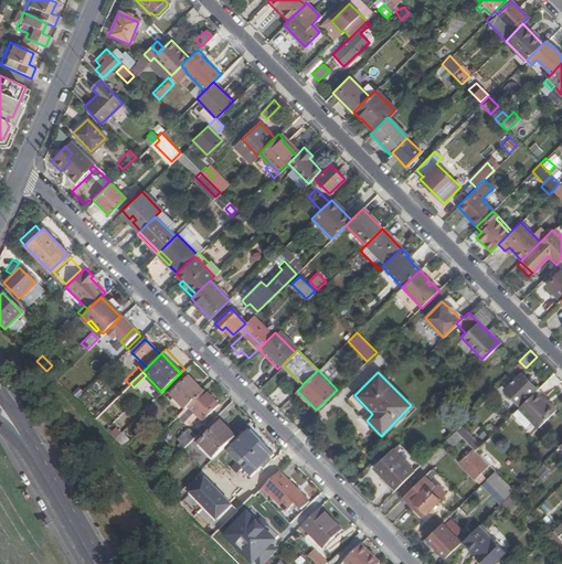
[(504,390),(519,405),(536,391),(537,390),(520,372),(504,390)]
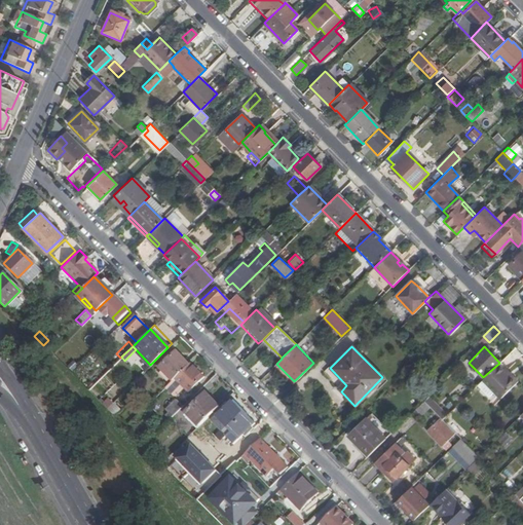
[(156,368),(170,381),(174,377),(187,364),(174,351),(156,368)]
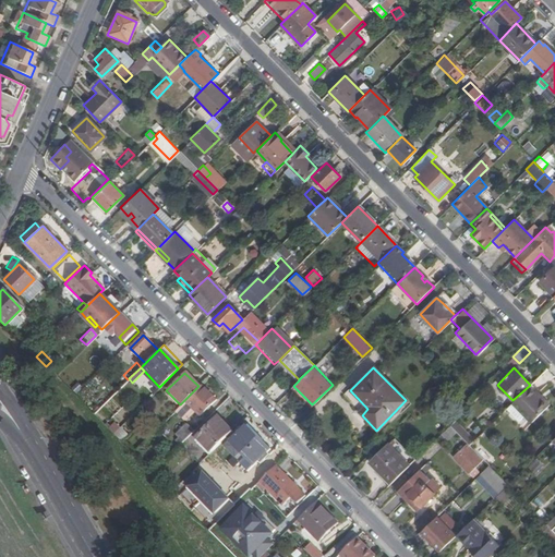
[(215,399),(200,385),(198,386),(184,400),(198,414),(215,399)]
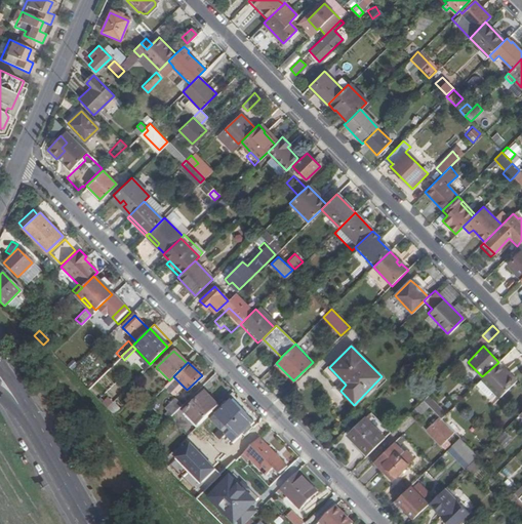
[(509,375),(497,363),(482,376),(481,378),(493,390),(499,397),(517,379),(510,373),(509,375)]
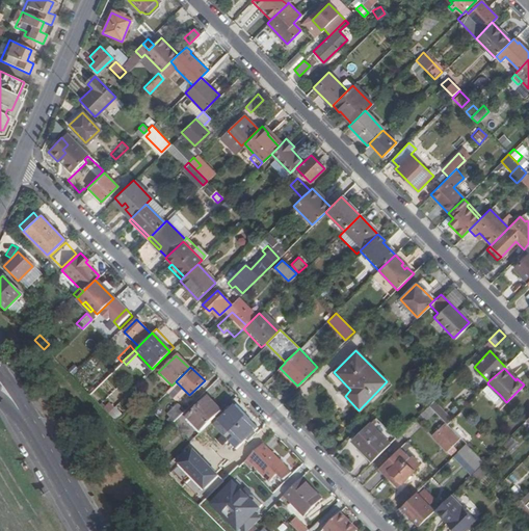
[(495,400),(500,395),(487,383),(483,388),(495,400)]
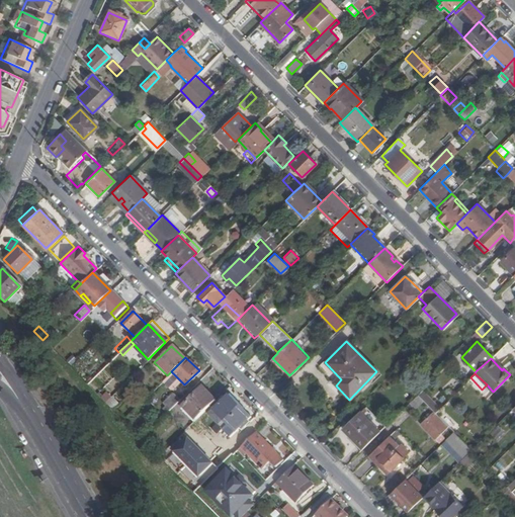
[(182,406),(195,418),(215,400),(201,386),(182,406)]
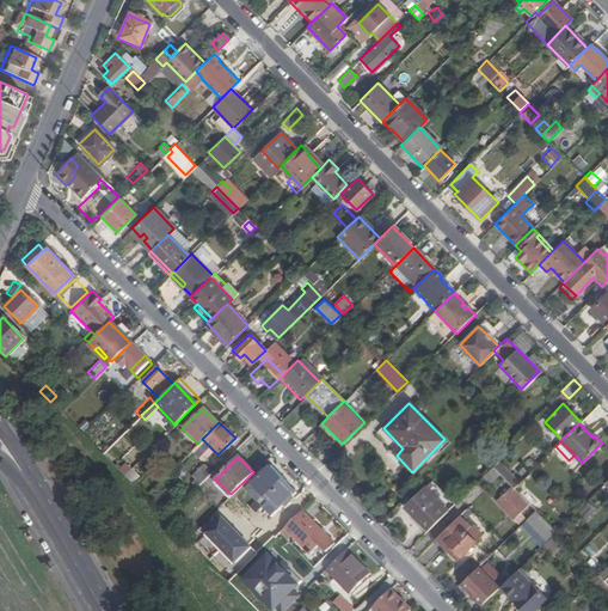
[(498,460),(492,466),(499,475),(510,486),(513,488),(519,482),(498,460)]
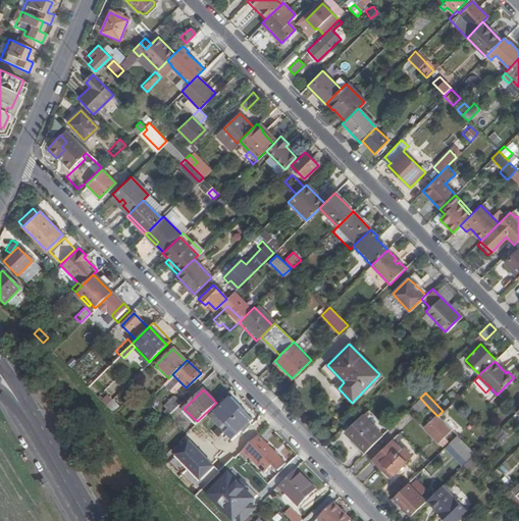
[(110,409),(115,404),(106,394),(100,399),(110,409)]
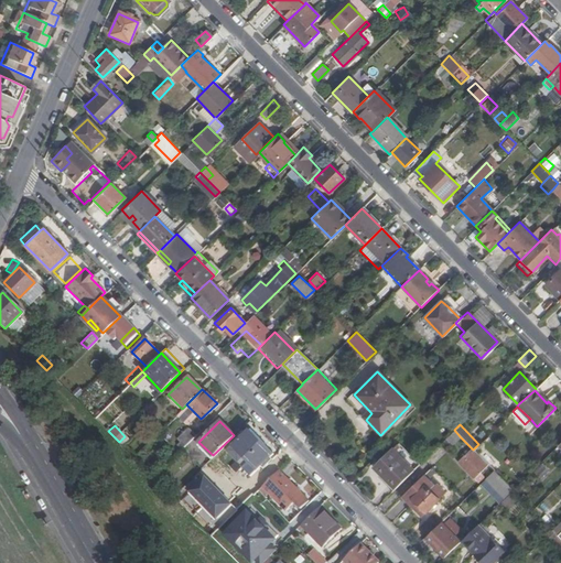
[(175,440),(183,446),(194,435),(187,429),(175,440)]
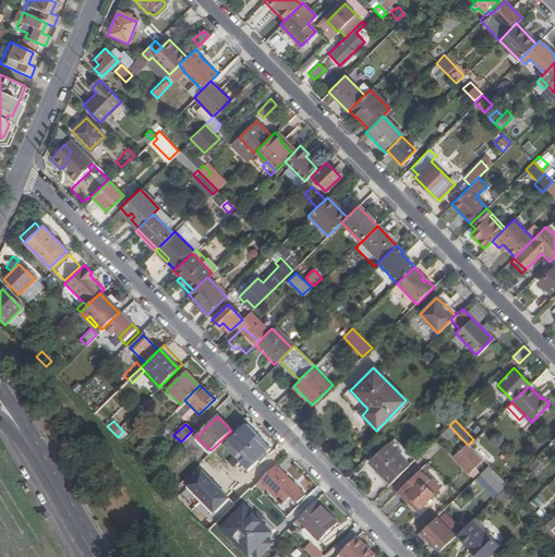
[(246,425),(226,445),(240,460),(238,462),(246,470),(268,448),(246,425)]
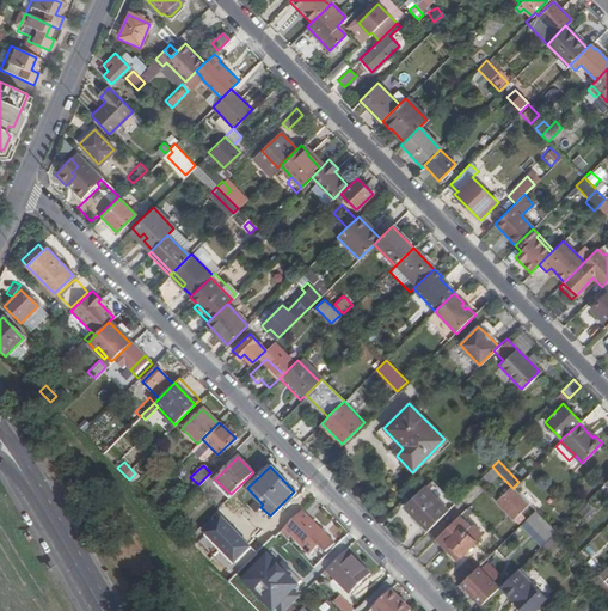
[(499,475),(492,466),(486,472),(495,480),(499,475)]
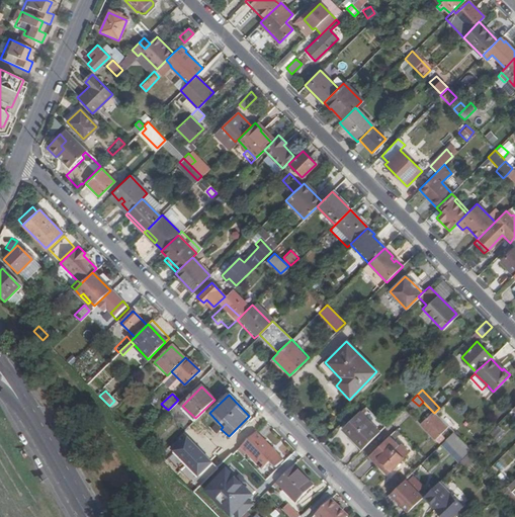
[(374,414),(366,405),(360,411),(369,419),(374,414)]
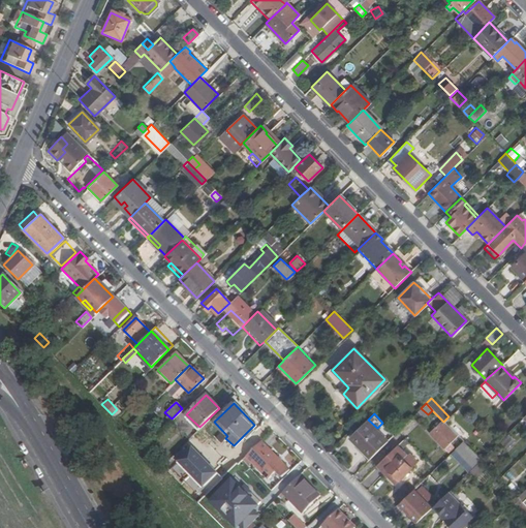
[(369,458),(394,434),(382,423),(377,428),(368,420),(349,438),(369,458)]
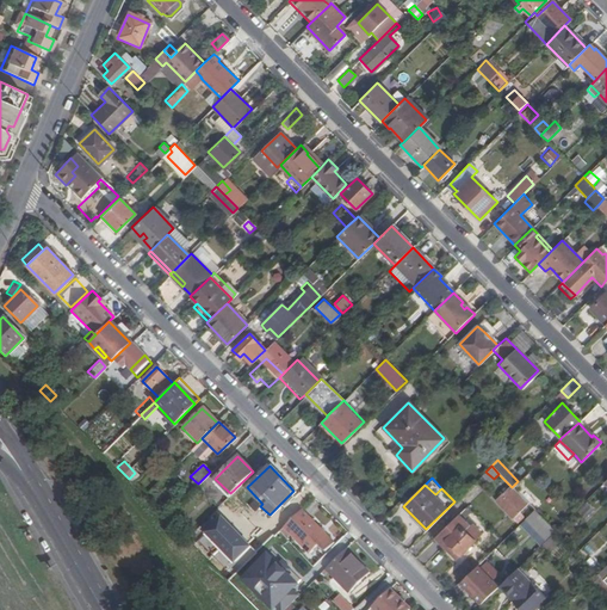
[(518,509),(526,501),(512,487),(509,485),(494,499),(515,522),(524,515),(518,509)]
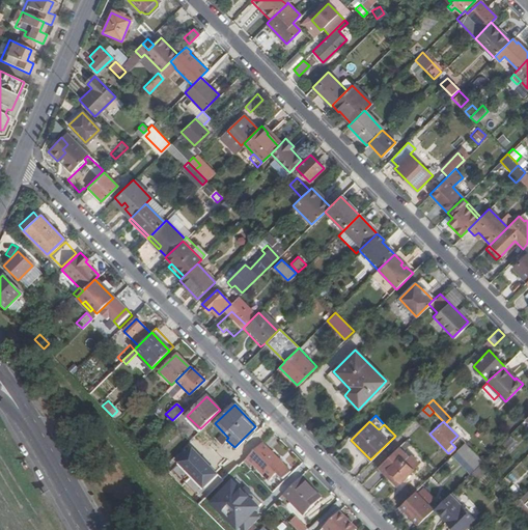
[(156,448),(150,442),(142,449),(147,454),(156,448)]
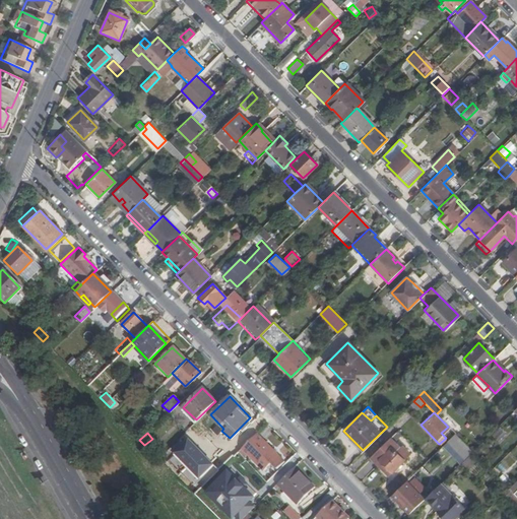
[(184,433),(166,451),(173,457),(191,439),(184,433)]
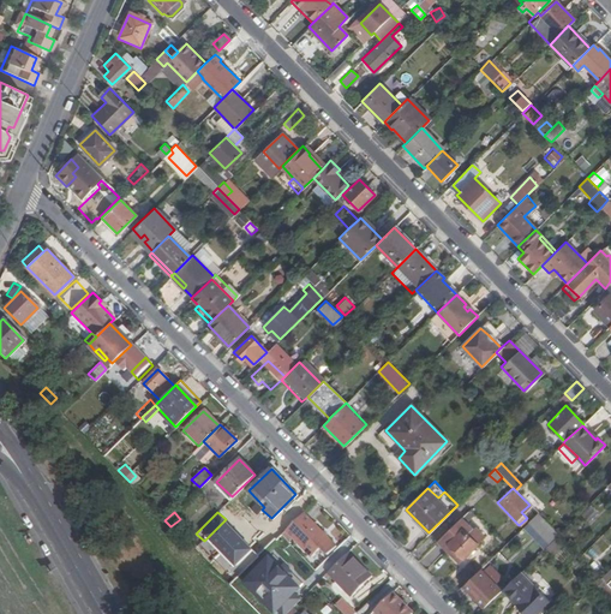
[(333,546),(300,513),(283,530),(310,555),(319,547),(325,553),(333,546)]
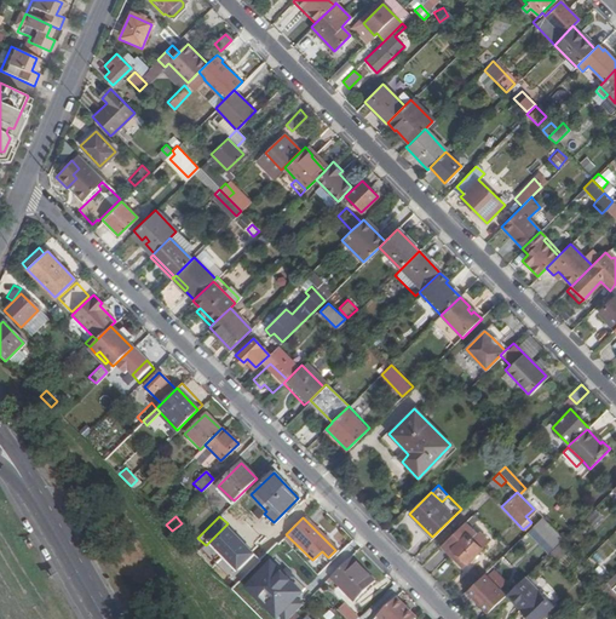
[(534,525),(554,545),(562,538),(542,517),(534,525)]
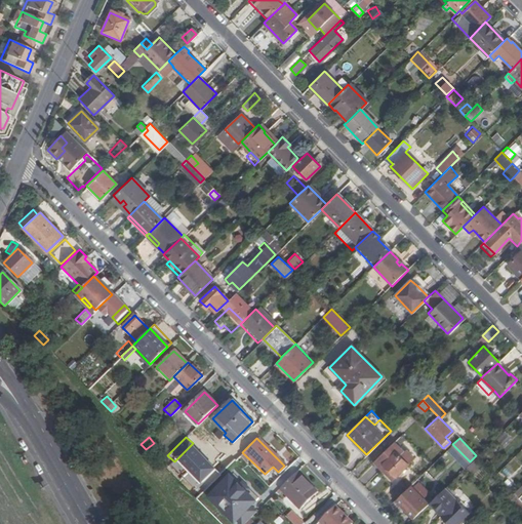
[(393,441),(373,460),(392,479),(413,457),(405,450),(403,451),(393,441)]
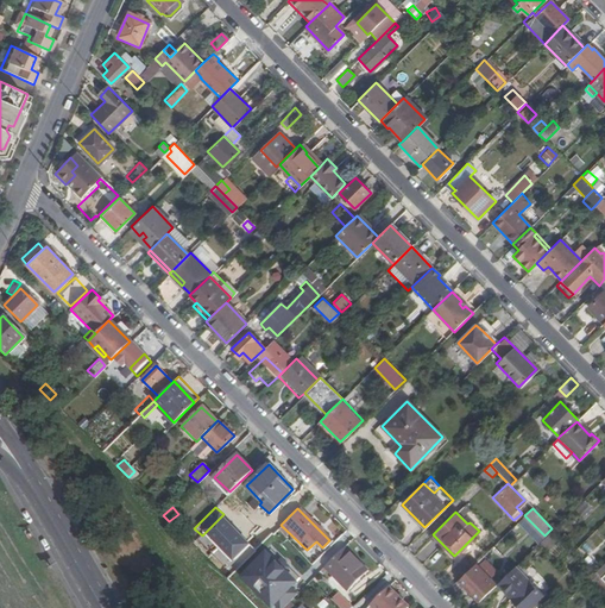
[(559,536),(552,528),(544,536),(539,541),(546,547),(559,536)]
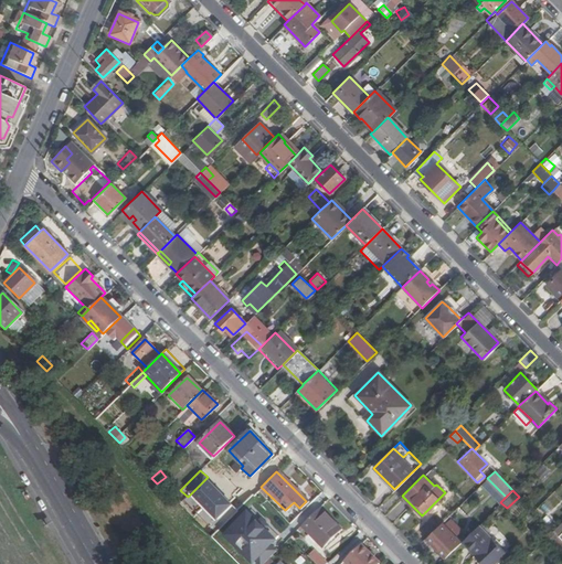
[(256,491),(232,514),(242,525),(257,511),(256,510),(266,500),(256,491)]
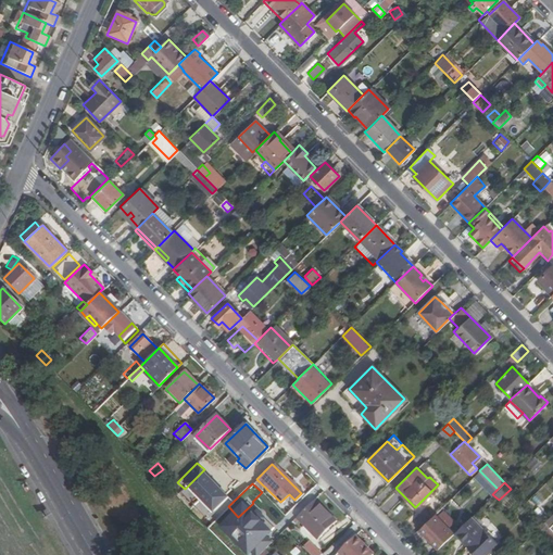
[(536,503),(549,491),(542,483),(529,496),(536,503)]
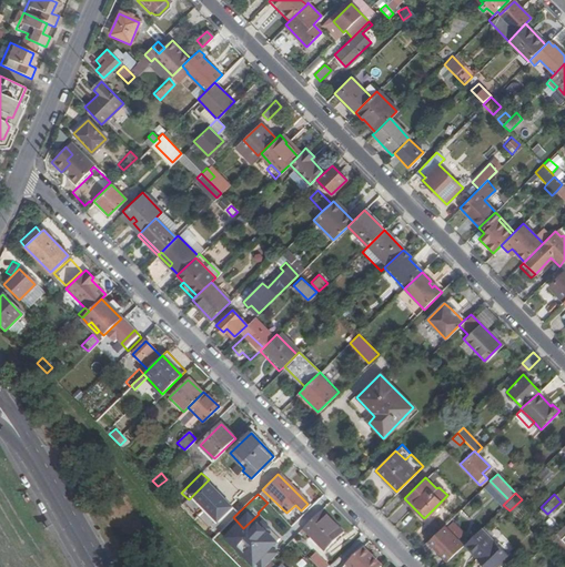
[(321,512),(302,529),(323,550),(334,539),(330,534),(336,527),(321,512)]
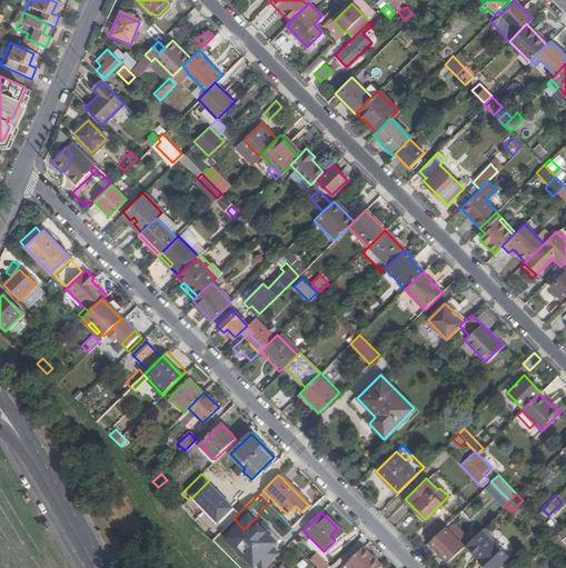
[(463,546),(443,526),(427,541),(447,561),(463,546)]
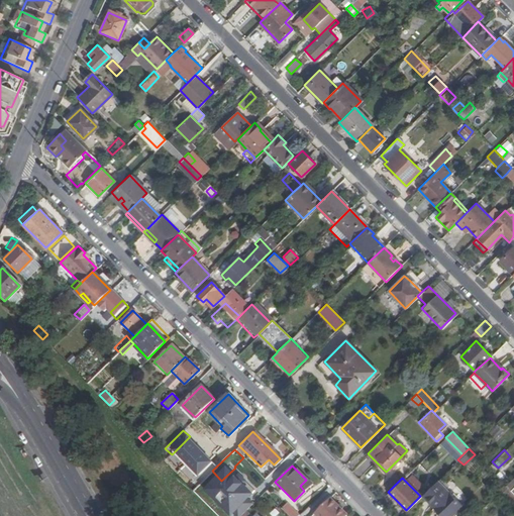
[(448,492),(436,481),(422,494),(433,507),(430,510),(436,515),(448,515),(460,505),(448,492)]
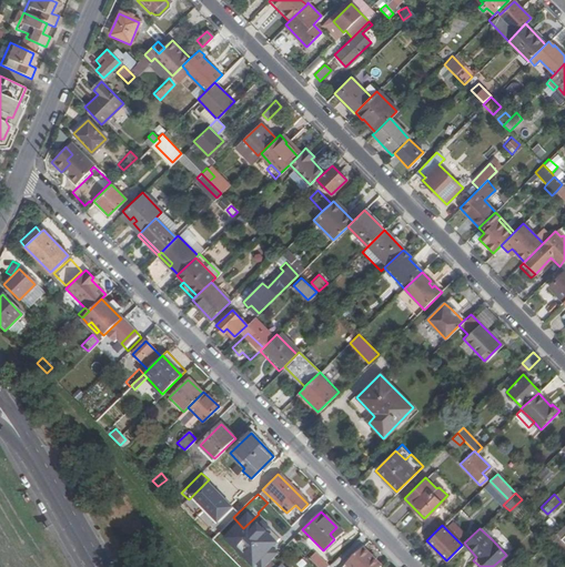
[(548,539),(564,556),(564,543),(556,534),(555,533),(548,539)]
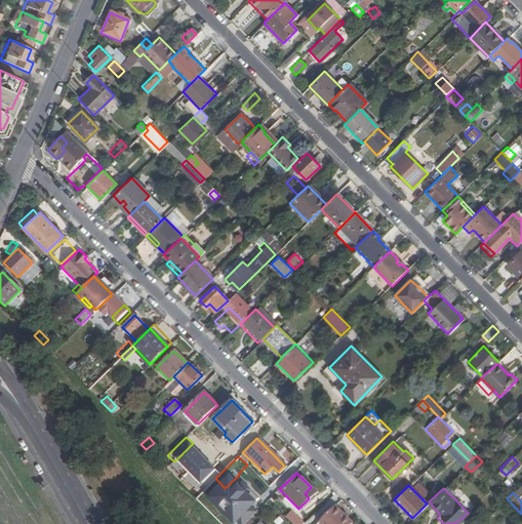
[(319,519),(323,523),(350,523),(351,523),(333,505),(319,519)]
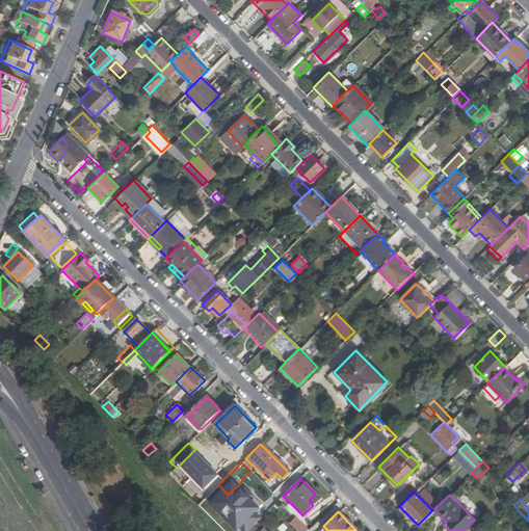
[(294,520),(289,525),(295,530),(305,530),(306,530),(294,520)]
